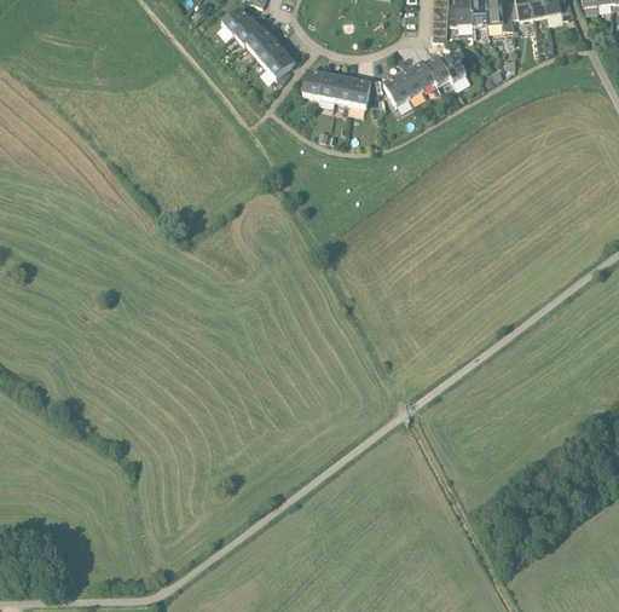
[(434,0),(432,39),(446,39),(449,1),(449,0),(434,0)]
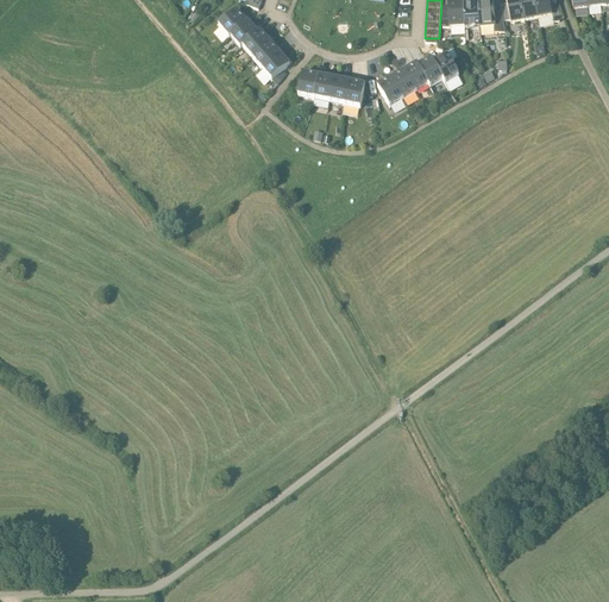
[(450,22),(465,22),(463,0),(449,0),(449,1),(450,22)]
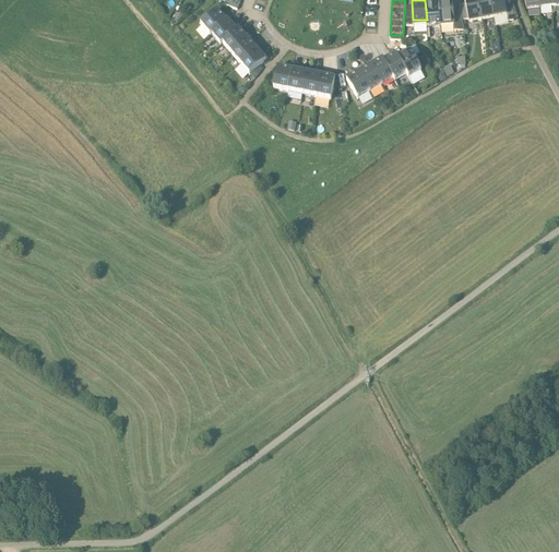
[(425,0),(427,20),(427,22),(441,21),(439,0),(425,0)]
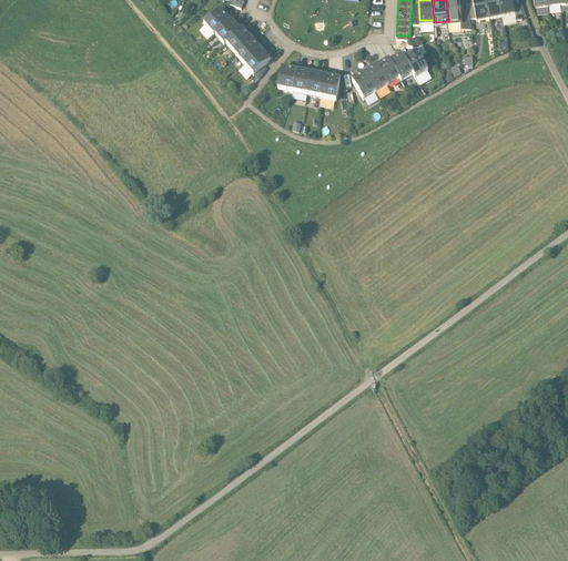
[(446,0),(448,21),(460,20),(459,6),(459,0),(446,0)]
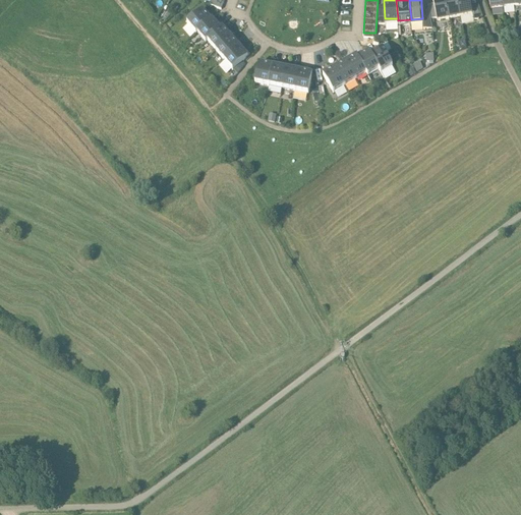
[(427,0),(428,5),(430,14),(437,13),(433,0),(427,0)]
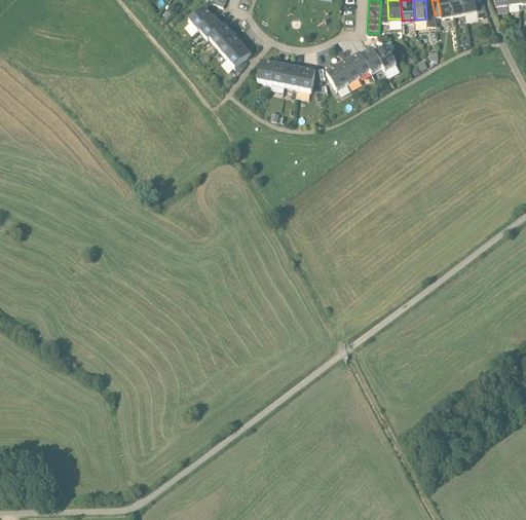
[(442,16),(453,13),(450,0),(438,0),(441,13),(442,16)]
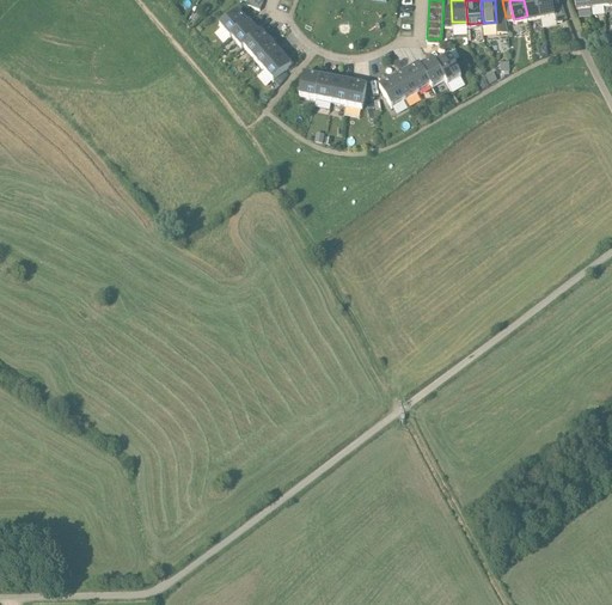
[(524,0),(527,16),(540,13),(537,0),(524,0)]
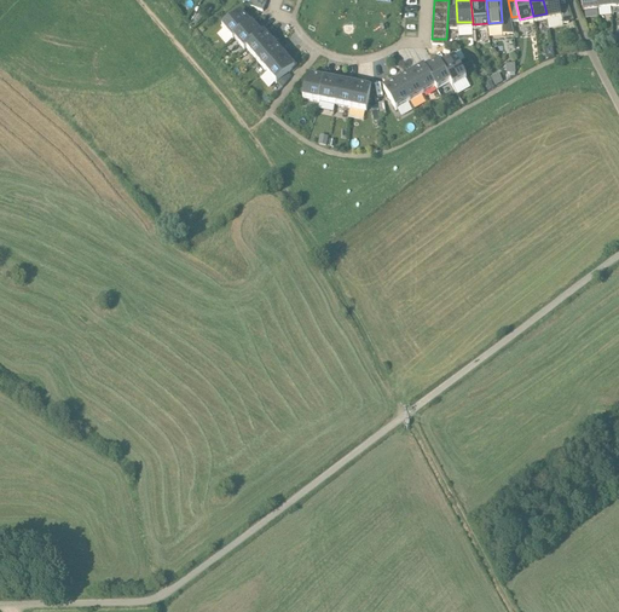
[(543,0),(547,13),(561,10),(560,0),(543,0)]
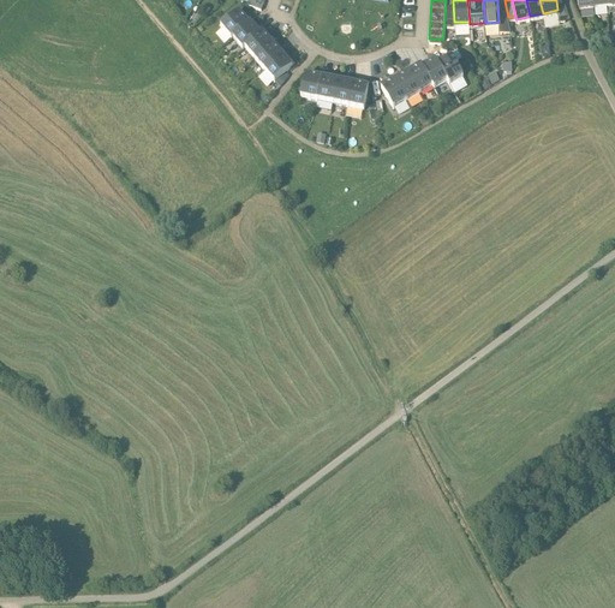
[(556,0),(557,10),(559,17),(566,16),(563,0),(556,0)]
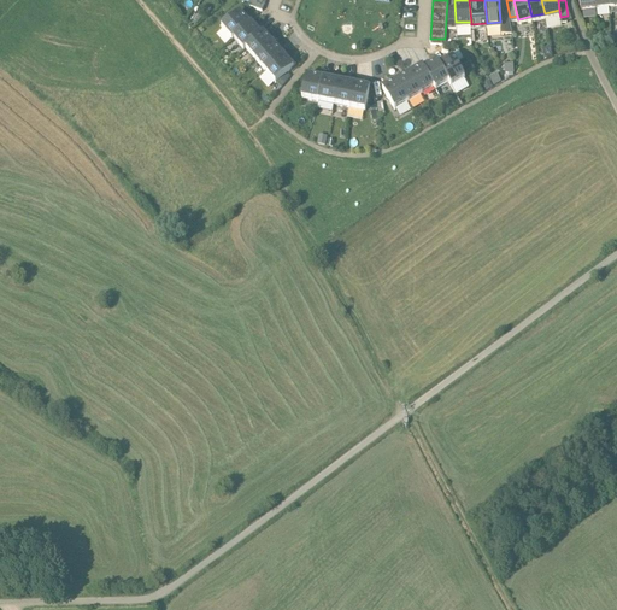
[(222,22),(231,33),(253,15),(250,11),(247,13),(240,5),(222,22)]
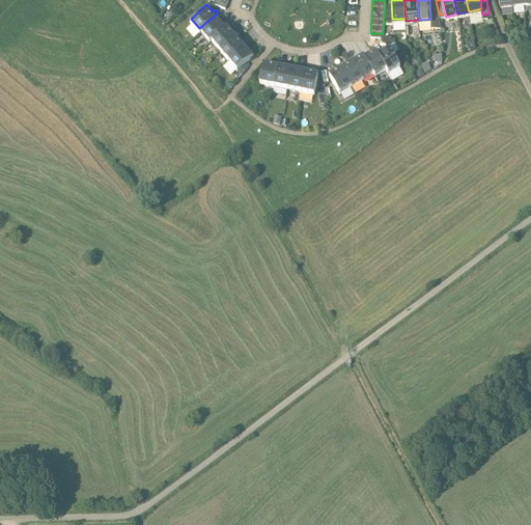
[(437,5),(429,5),(430,19),(431,24),(441,23),(439,15),(437,5)]
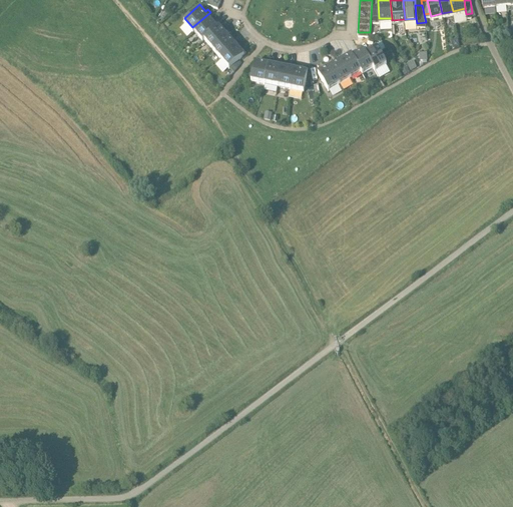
[(465,8),(453,11),(455,19),(467,16),(466,14),(465,8)]
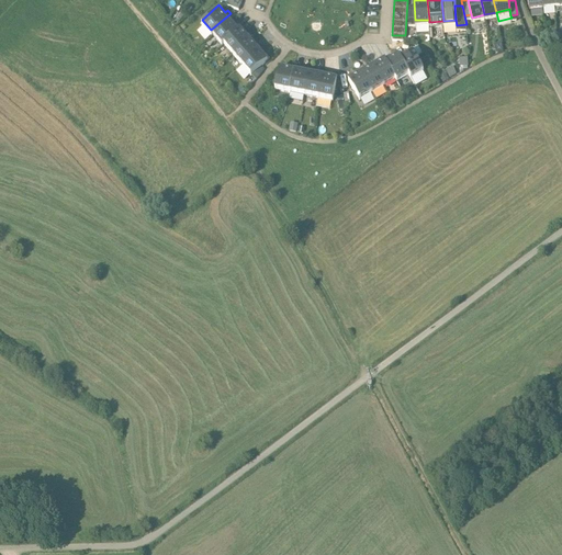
[(231,14),(231,13),(211,30),(212,31),(213,30),(222,40),(240,23),(237,20),(235,22),(229,14),(231,14)]
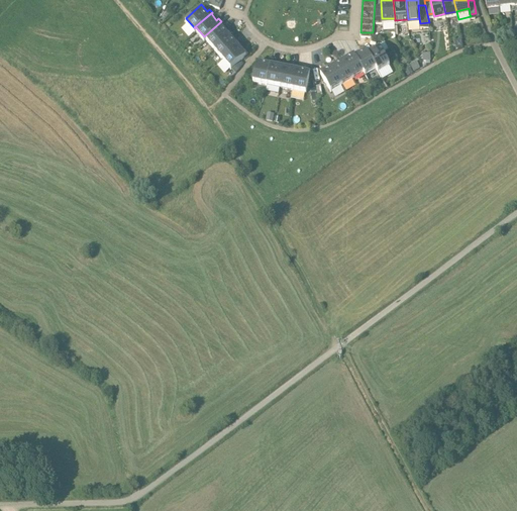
[(206,35),(214,44),(231,29),(228,26),(226,27),(221,21),(204,36),(206,35)]
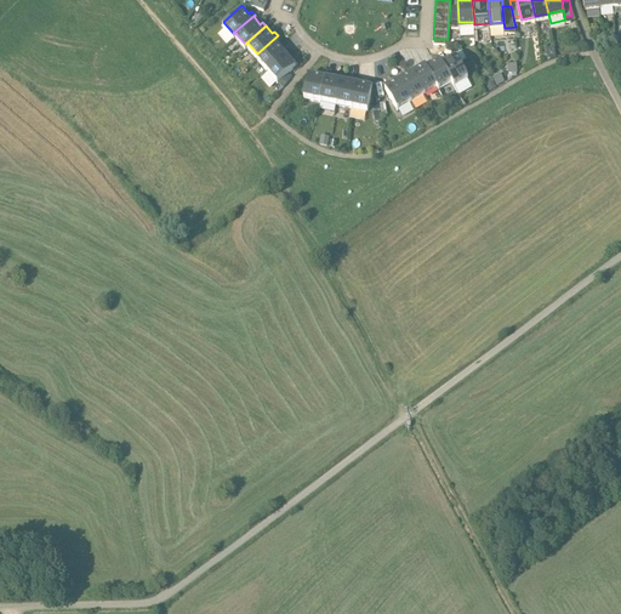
[(257,53),(267,64),(288,47),(284,43),(283,45),(275,38),(278,35),(257,53)]
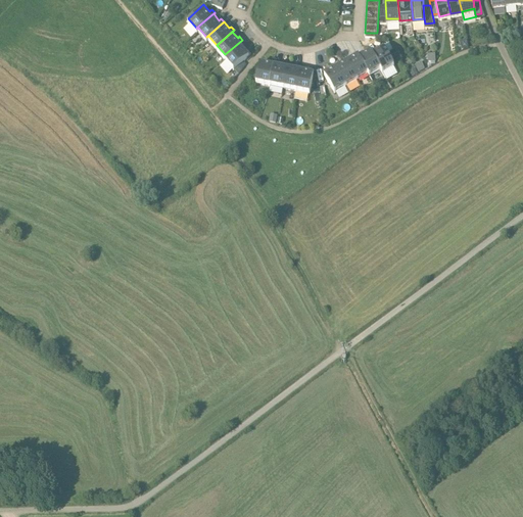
[(467,35),(460,36),(462,45),(469,43),(467,35)]
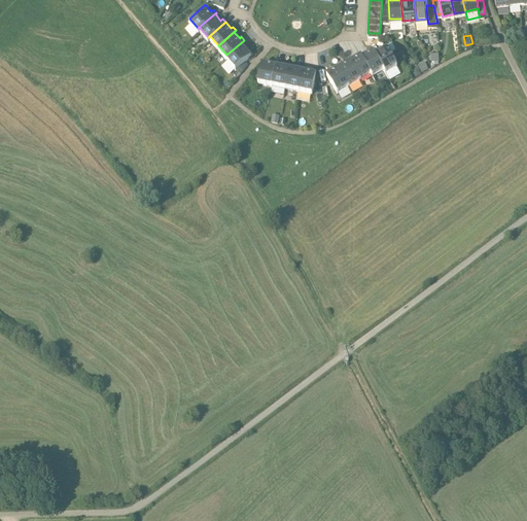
[(244,40),(226,55),(236,65),(253,49),(250,46),(248,47),(243,41),(244,40)]
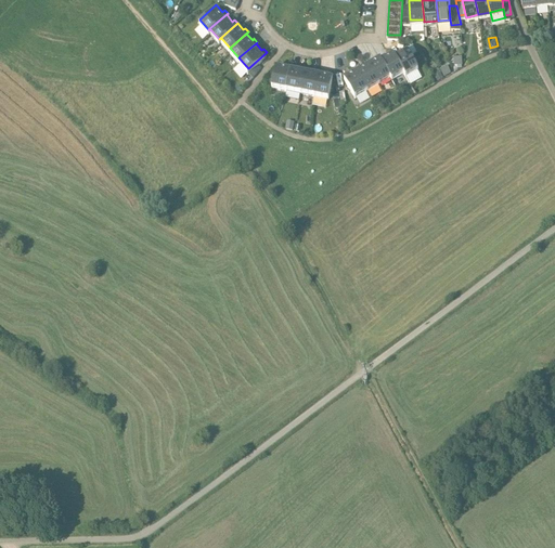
[(405,72),(418,64),(405,42),(401,46),(403,48),(396,52),(392,47),(391,47),(405,72)]
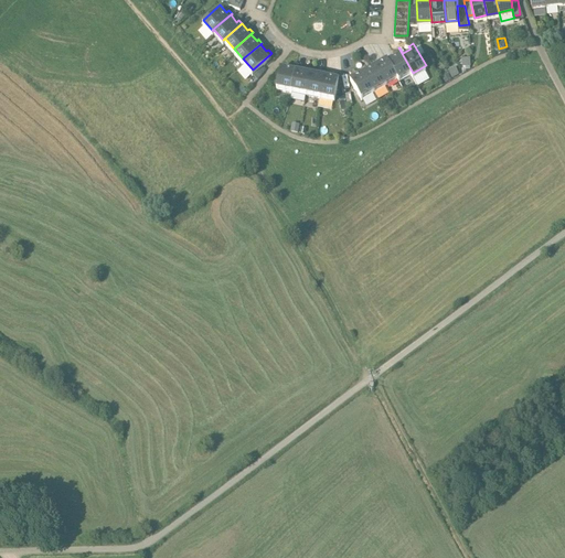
[(386,52),(385,52),(400,76),(411,70),(413,73),(398,47),(394,50),(396,52),(388,56),(386,52)]
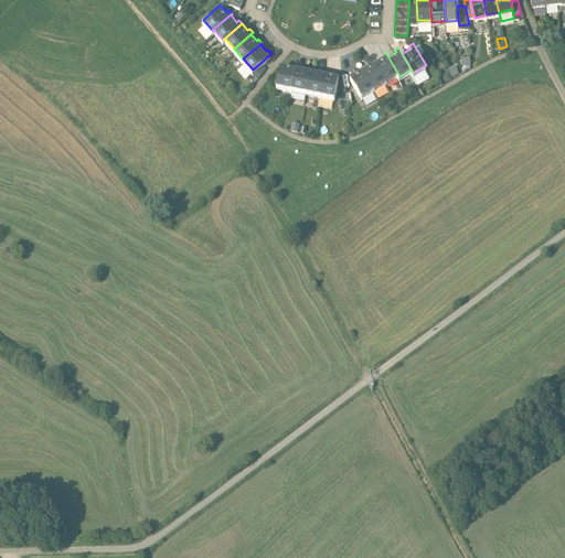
[(374,58),(373,58),(386,81),(397,74),(398,76),(400,76),(385,52),(382,54),(383,56),(375,61),(374,58)]
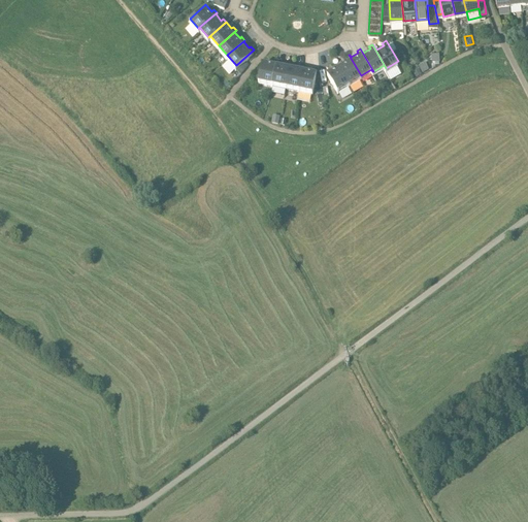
[(440,49),(431,49),(432,57),(440,57),(440,49)]
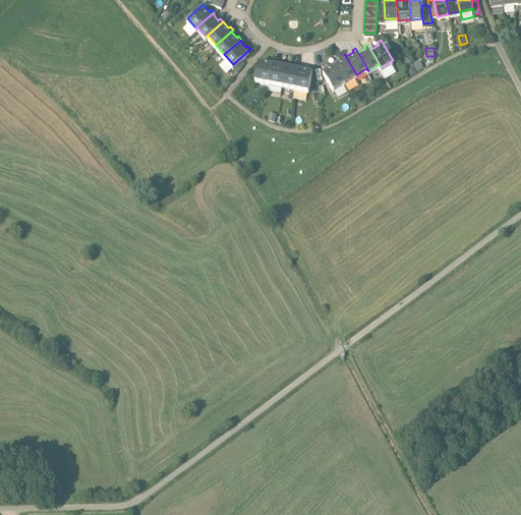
[(345,80),(356,74),(344,54),(341,57),(342,59),(335,63),(334,60),(333,61),(345,80)]
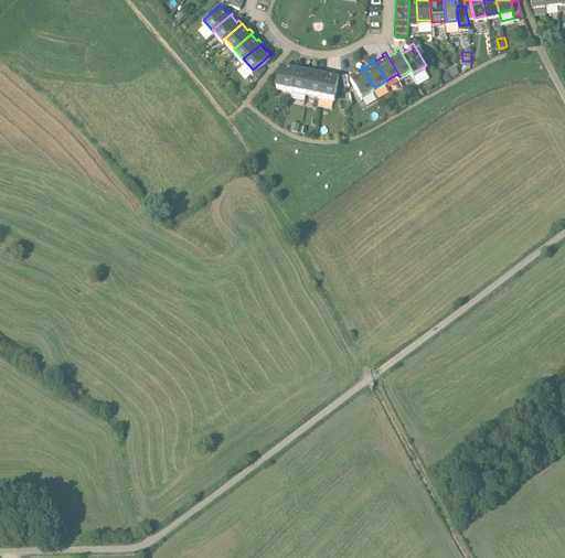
[(291,64),(280,62),(276,84),(291,87),(297,63),(291,62),(291,64)]
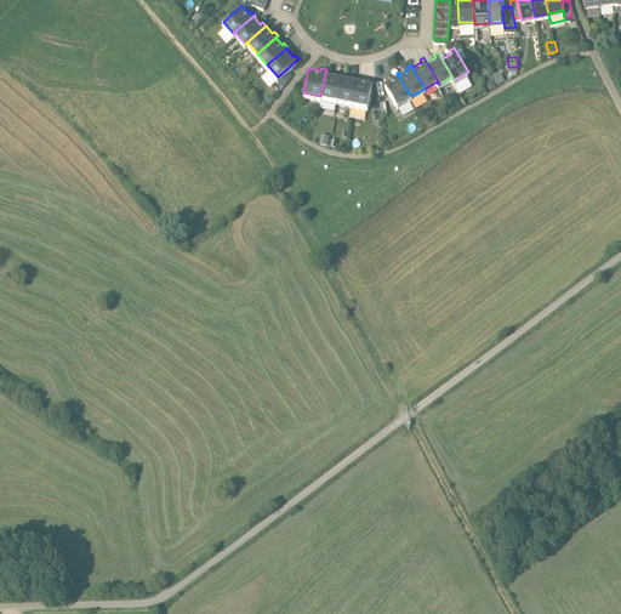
[(503,77),(501,68),(493,73),(496,80),(503,77)]
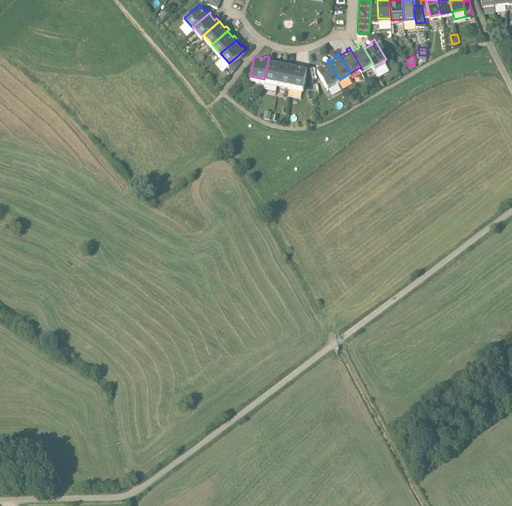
[(269,57),(264,79),(277,81),(281,59),(277,58),(277,60),(269,59),(269,57)]
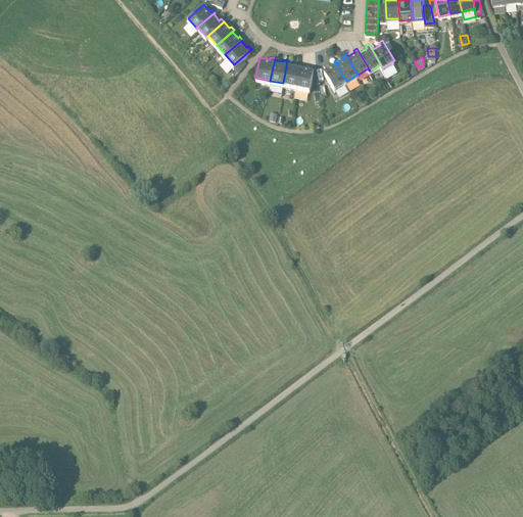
[(288,60),(287,60),(283,83),(296,86),(300,63),(296,62),(296,64),(287,62),(288,60)]
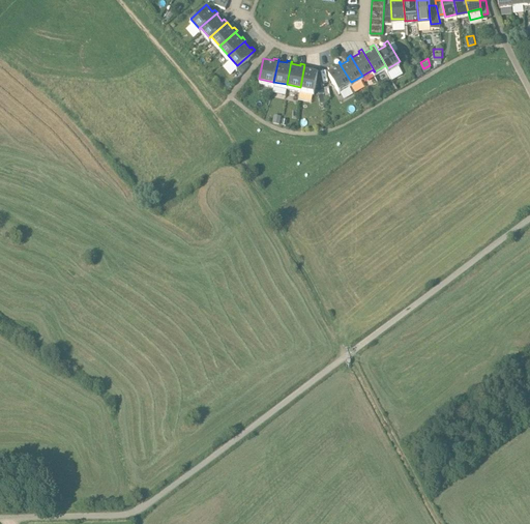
[(339,89),(351,82),(339,62),(335,64),(336,66),(328,70),(339,89)]
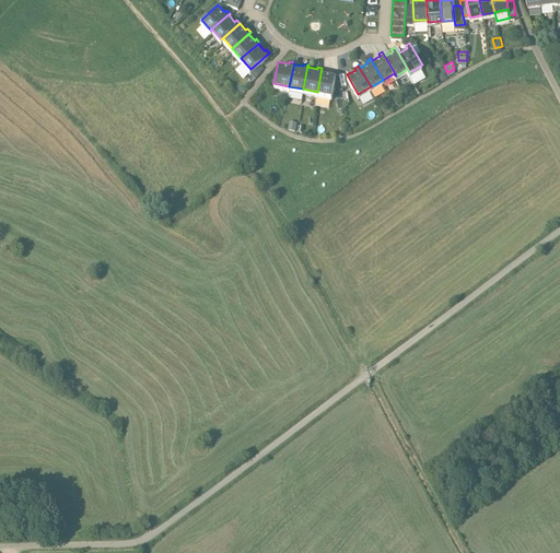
[(323,68),(322,68),(317,92),(331,94),(336,70),(331,69),(330,72),(322,70),(323,68)]
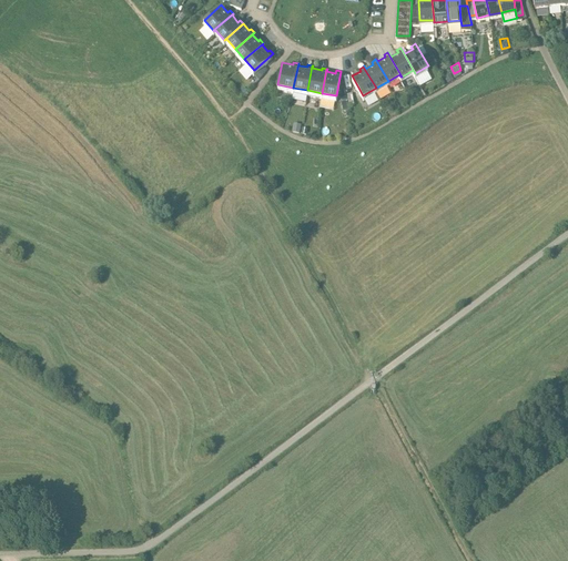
[(454,75),(450,69),(444,72),(447,79),(454,75)]
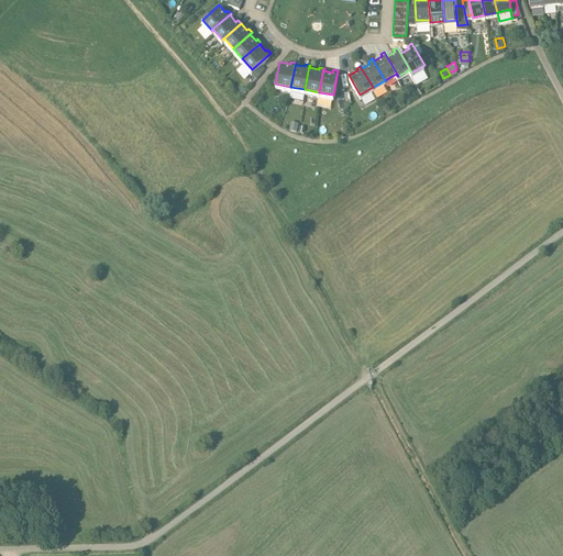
[(333,95),(319,92),(318,99),(332,102),(333,95)]
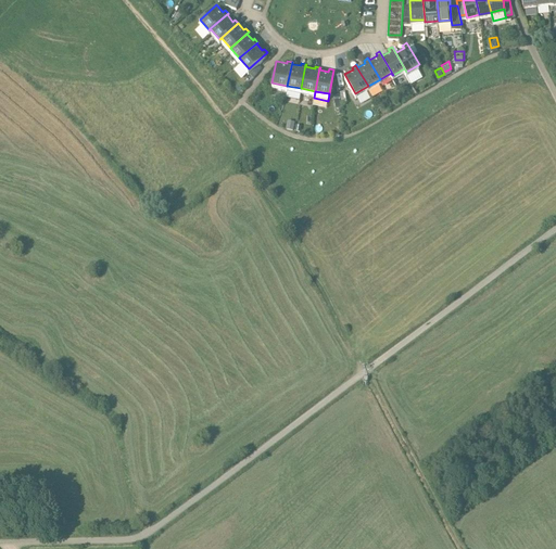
[(295,116),(287,115),(285,125),(293,126),(295,116)]
